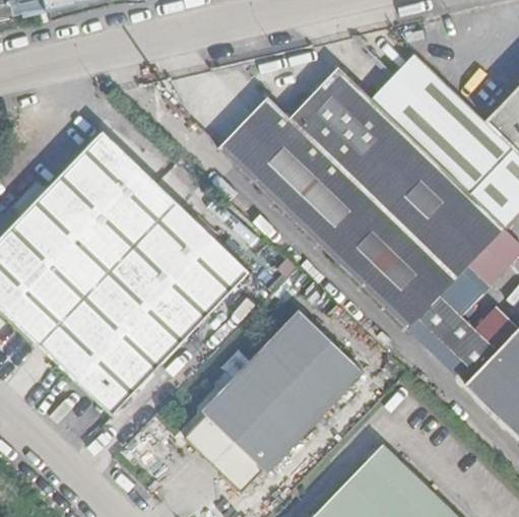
[(19,0),(23,15),(88,0),(19,0)]
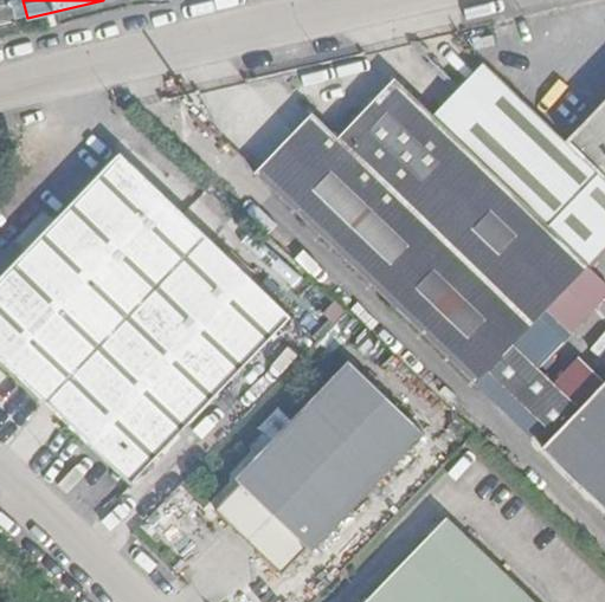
[(604,174),(568,141),(486,62),(459,88),(604,226),(604,174)]
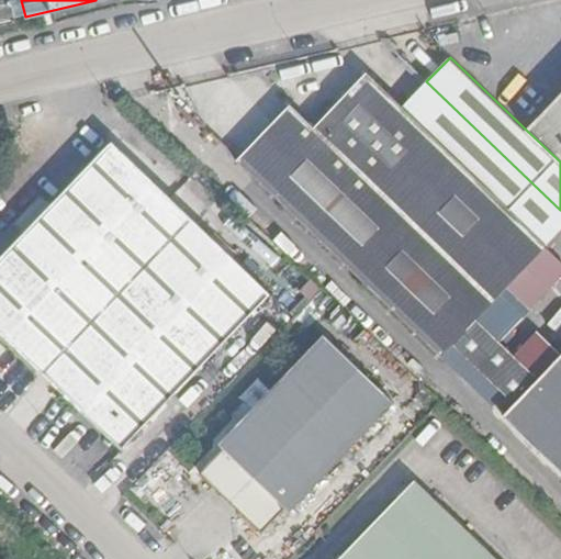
[(289,103),(236,158),(440,353),(451,342),(474,317),(546,245),(401,108),(365,73),(314,126),(289,103)]
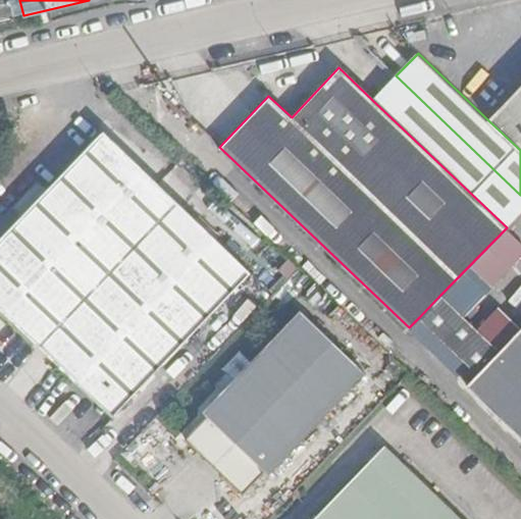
[(520,195),(396,75),(395,78),(406,88),(520,198),(520,195)]
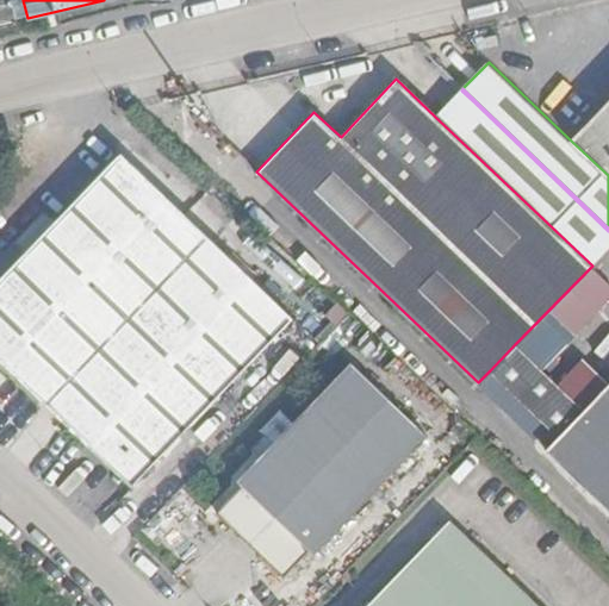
[(592,266),(608,248),(608,231),(474,102),(461,91),(435,117),(592,266)]
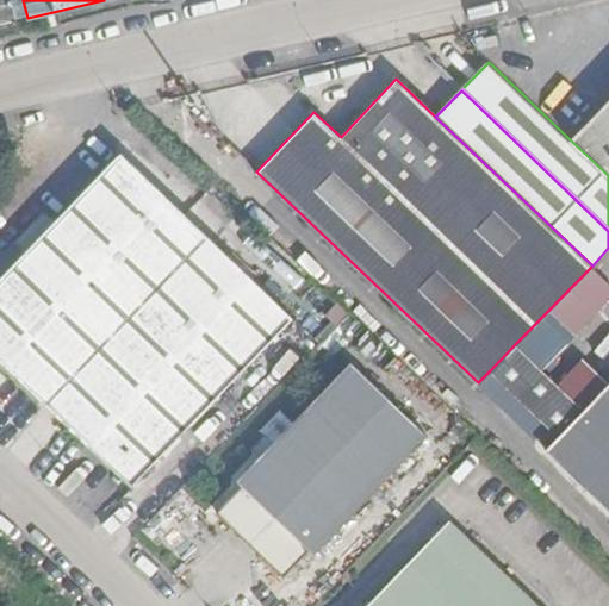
[(608,102),(572,142),(608,175),(608,102)]
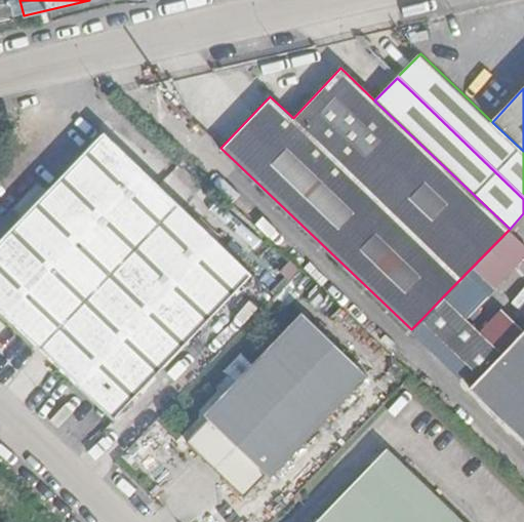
[(105,134),(50,191),(24,218),(0,243),(0,308),(113,415),(250,274),(105,134)]
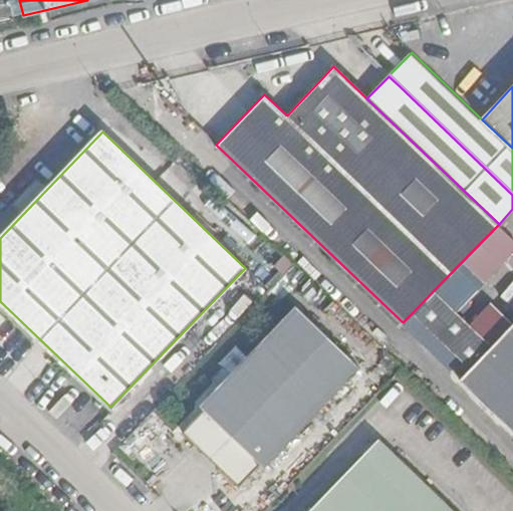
[(12,203),(23,214),(49,187),(37,176),(12,203)]
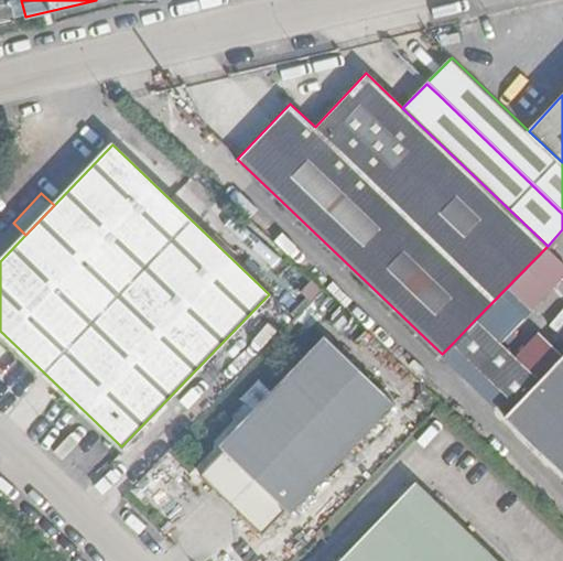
[(475,366),(499,341),(476,319),(453,343),(475,366)]
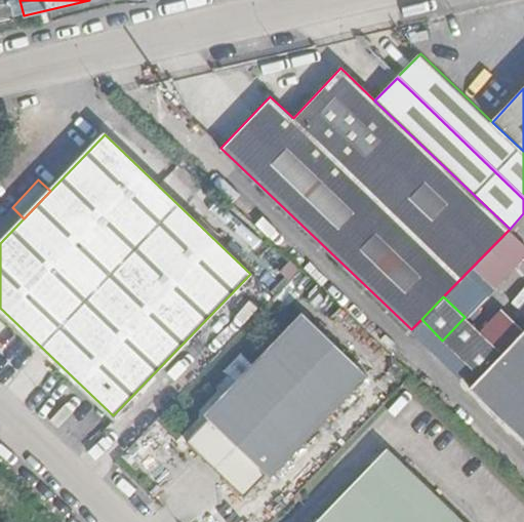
[(300,311),(205,411),(271,474),(367,375),(300,311)]
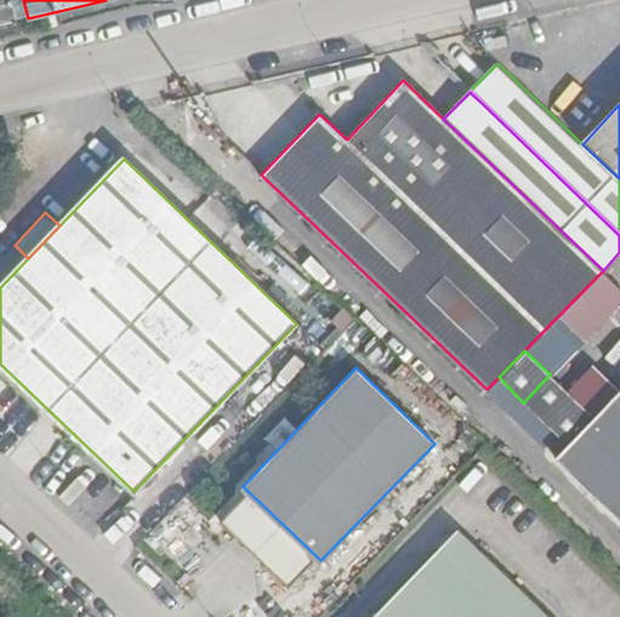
[(619,388),(595,416),(550,375),(523,403),(567,445),(556,457),(619,518),(619,388)]
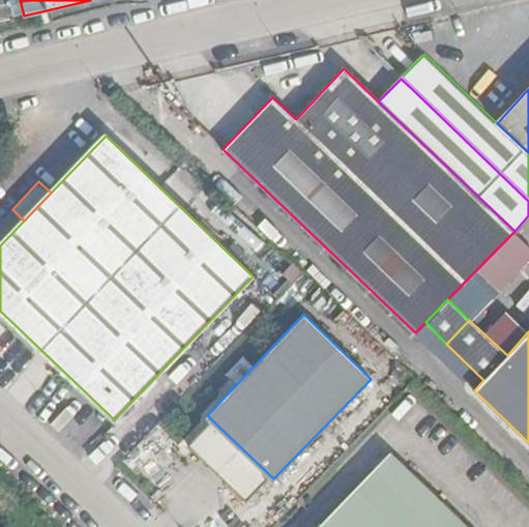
[(312,526),(470,526),(392,451),(318,526),(316,526),(315,524),(312,526)]
